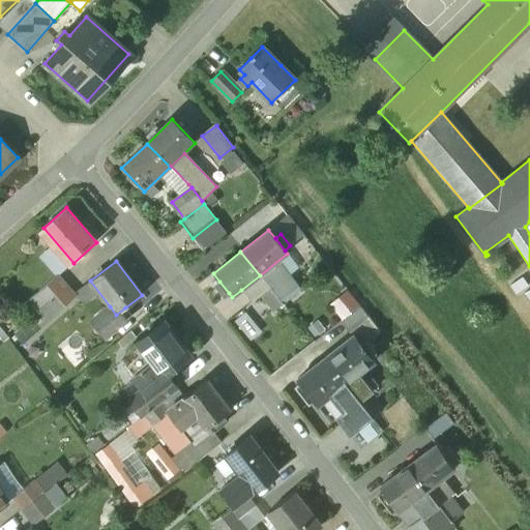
[(57,275),(40,290),(50,300),(65,286),(57,275)]
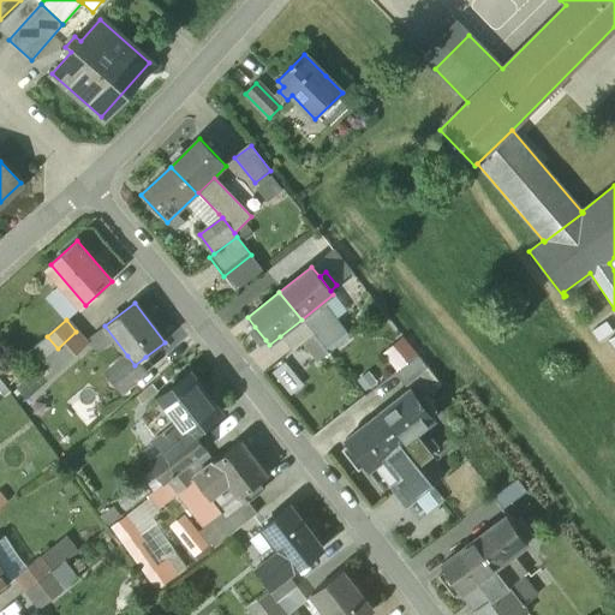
[(302,320),(280,336),(292,351),(303,344),(303,342),(314,334),(302,320)]
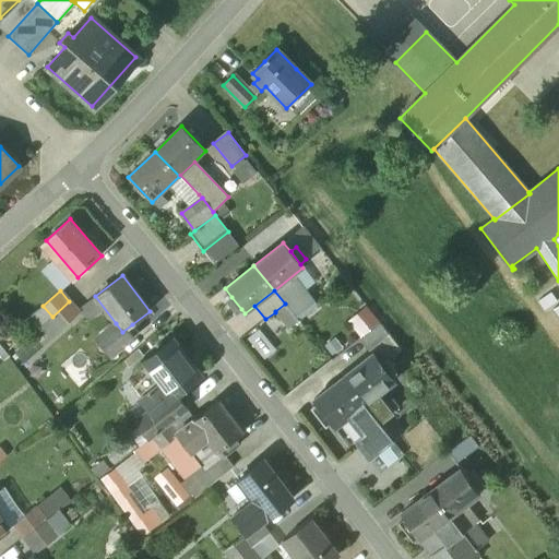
[(232,297),(226,302),(236,314),(241,309),(232,297)]
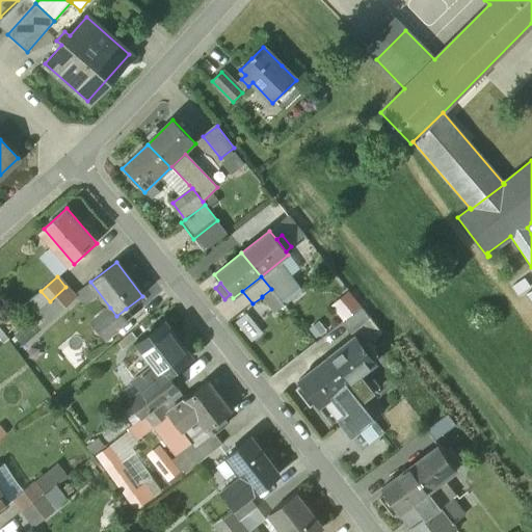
[(65,287),(50,301),(59,312),(75,297),(65,287)]
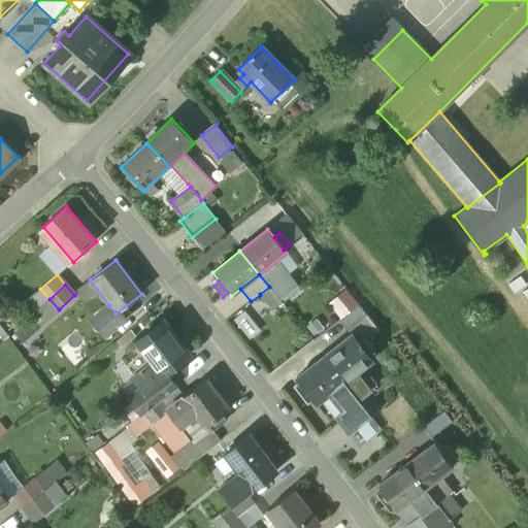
[(282,303),(269,287),(260,294),(260,295),(272,310),(282,303)]
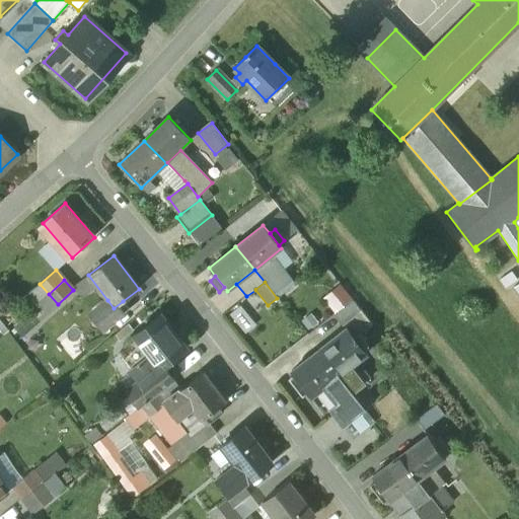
[(49,294),(30,309),(40,319),(58,304),(49,294)]
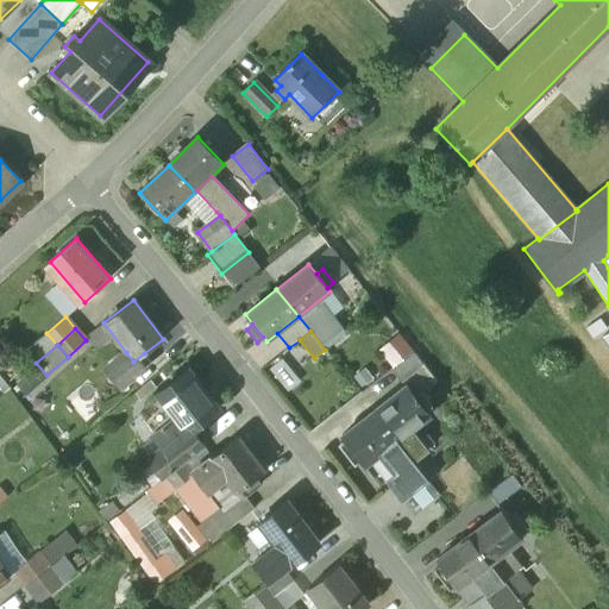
[(126,352),(110,365),(124,382),(150,362),(144,353),(133,362),(126,352)]
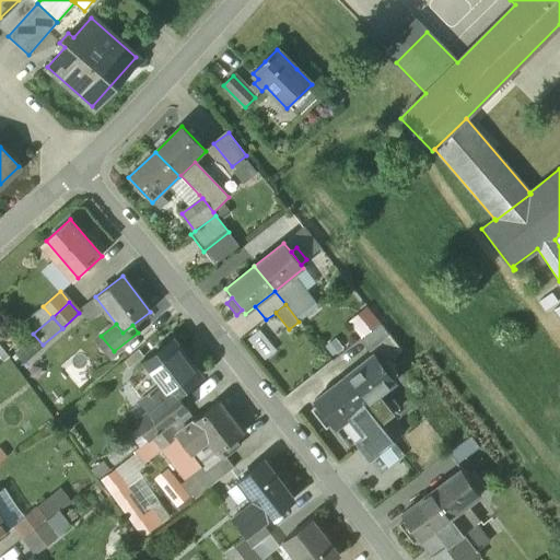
[(381,324),(360,340),(369,352),(389,336),(381,324)]
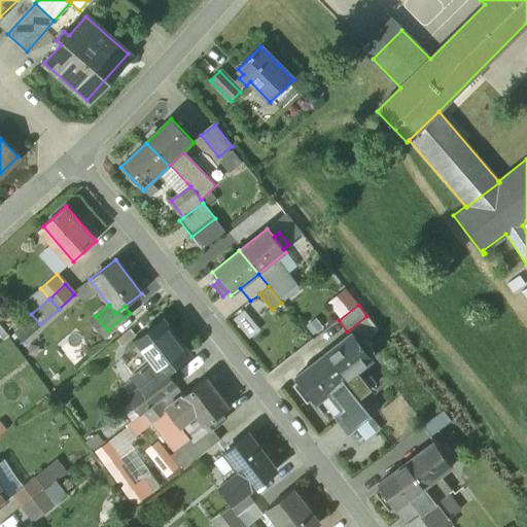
[(247,311),(237,319),(251,338),(261,330),(247,311)]
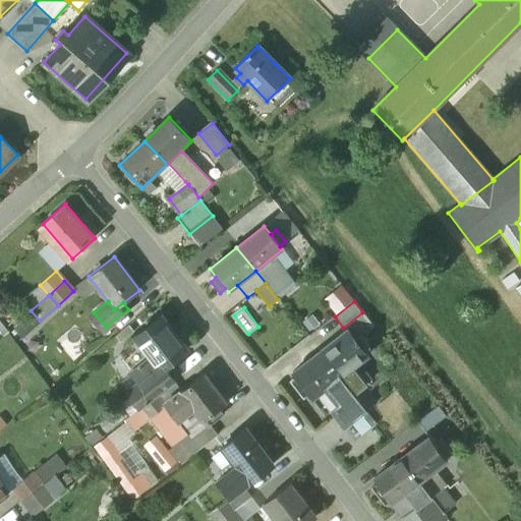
[(362,312),(343,328),(346,331),(347,330),(354,340),(359,336),(360,337),(373,326),(362,312)]
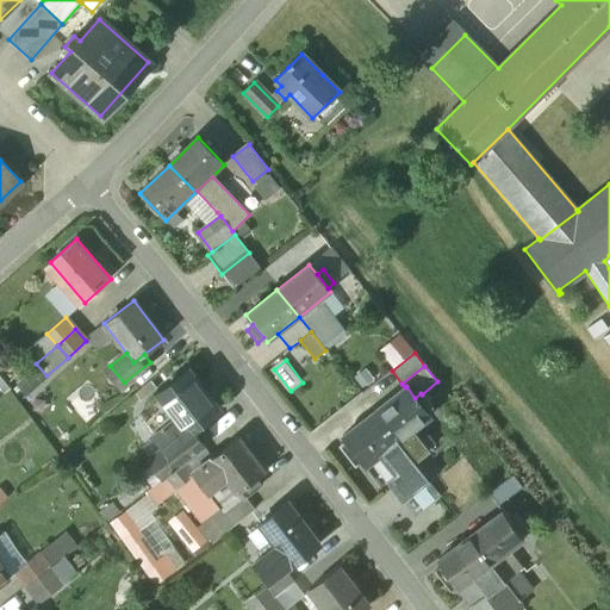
[(217,412),(186,373),(156,397),(187,436),(190,434),(217,412)]
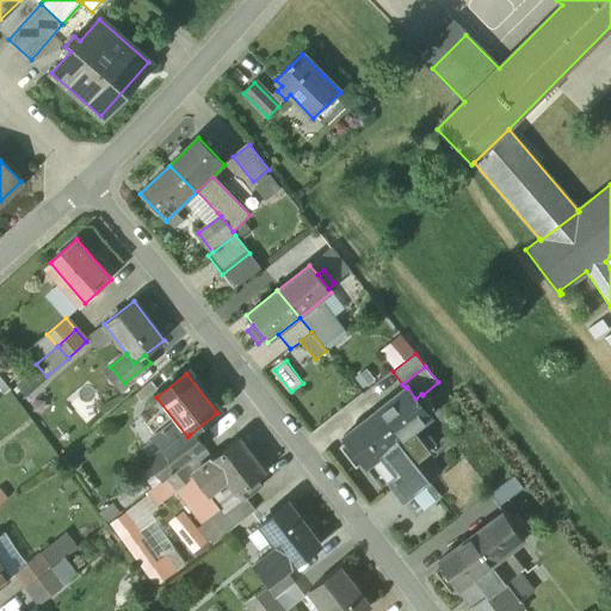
[(415,399),(407,387),(406,388),(375,412),(397,442),(412,431),(430,418),(415,399)]
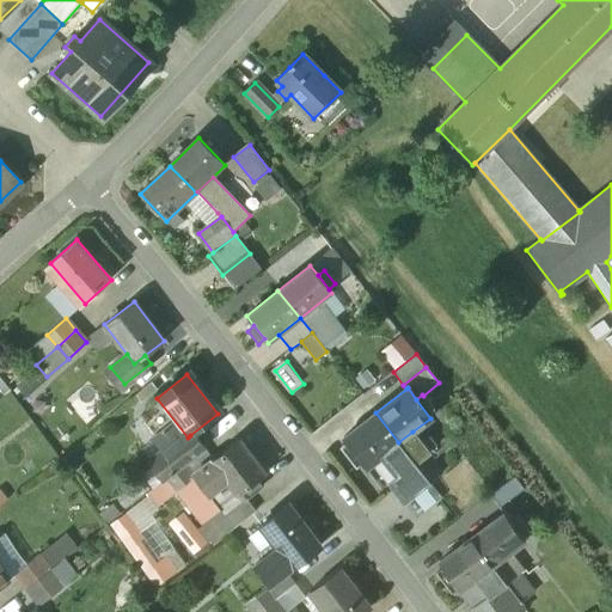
[(423,396),(422,395),(416,399),(427,412),(433,408),(423,396)]
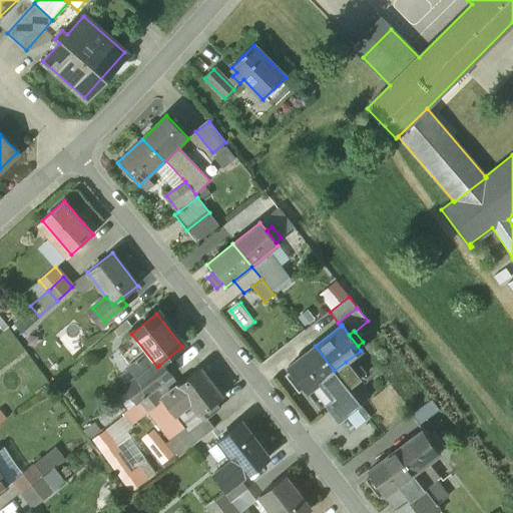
[(157,367),(131,334),(125,339),(129,343),(122,349),(133,363),(128,367),(137,378),(142,384),(162,368),(159,365),(157,367)]
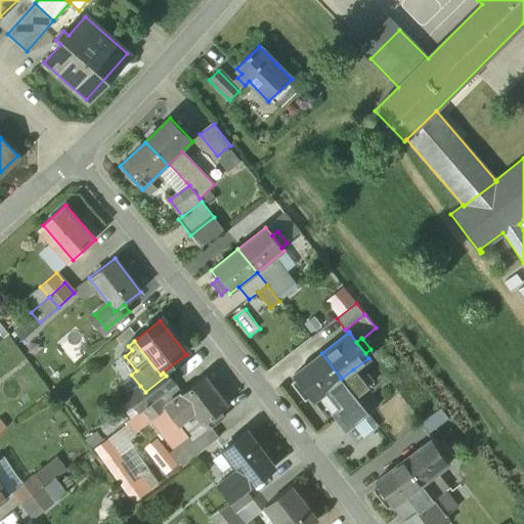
[(321,353),(294,375),(297,380),(309,396),(313,400),(324,392),(341,379),(321,353)]
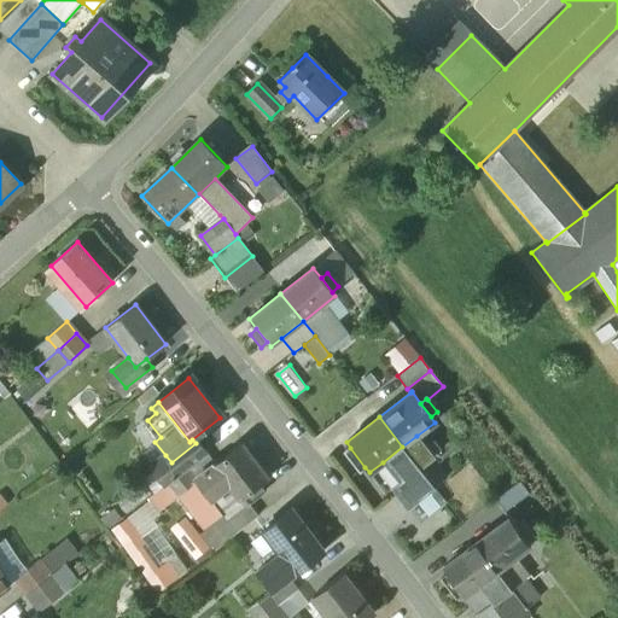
[(433,456),(417,436),(402,447),(419,468),(431,459),(433,456)]
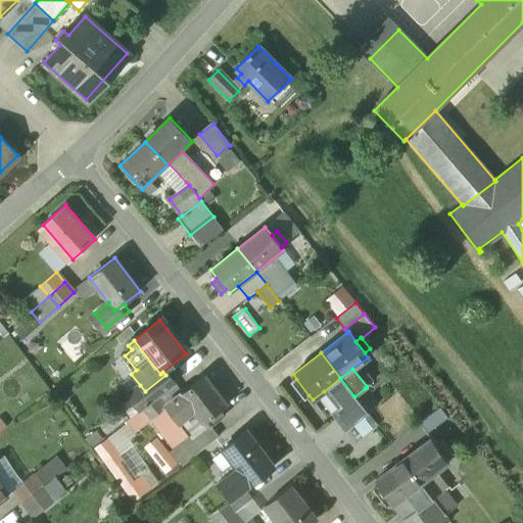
[(165,375),(145,391),(140,385),(128,394),(140,410),(156,397),(173,384),(165,375)]
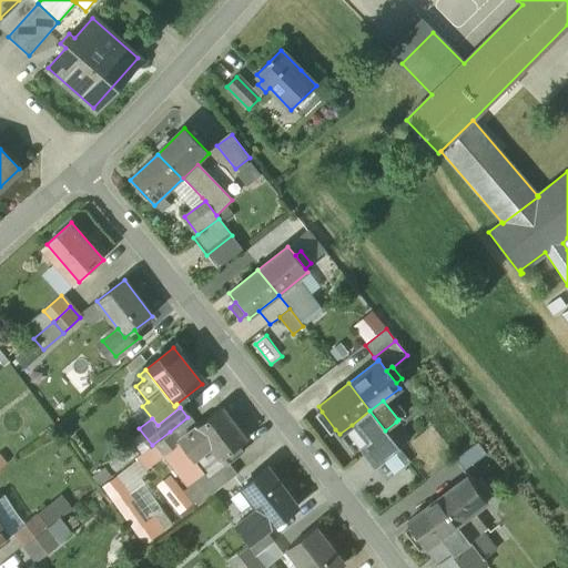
[(246,439),(220,408),(196,427),(194,428),(220,460),(223,458),(236,447),(246,439)]
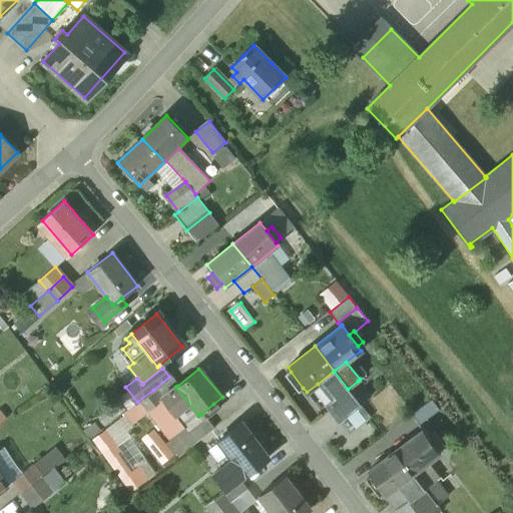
[(334,371),(318,384),(334,404),(350,392),(348,389),(334,371)]
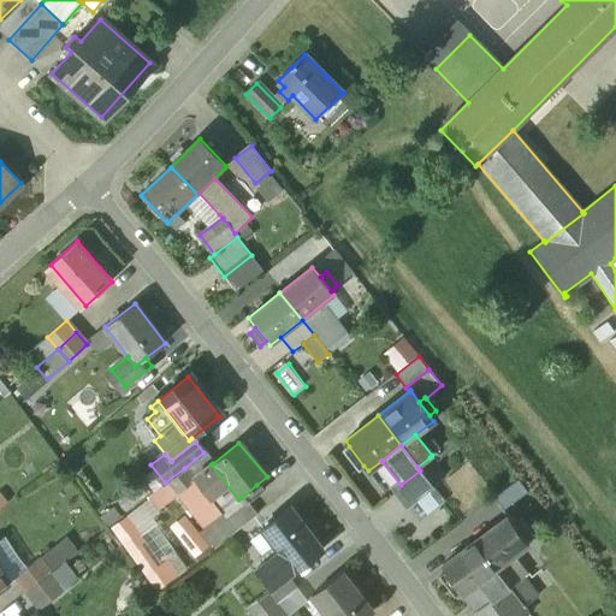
[(363,466),(349,446),(342,452),(357,471),(363,466)]
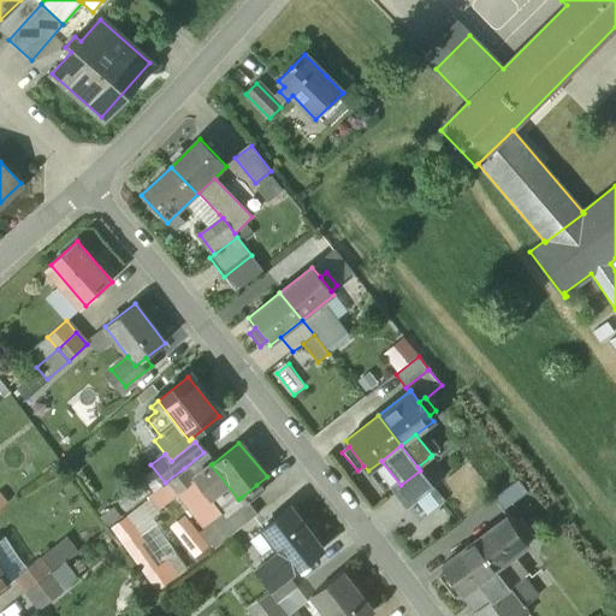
[(203,452),(184,468),(193,479),(211,465),(213,463),(203,452)]
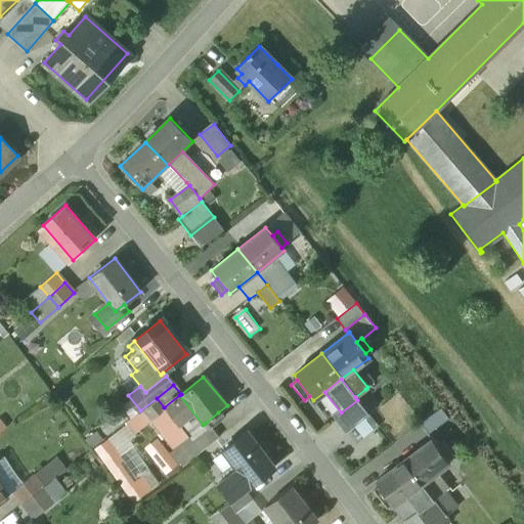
[(378,405),(365,389),(355,397),(357,400),(367,413),(378,405)]
